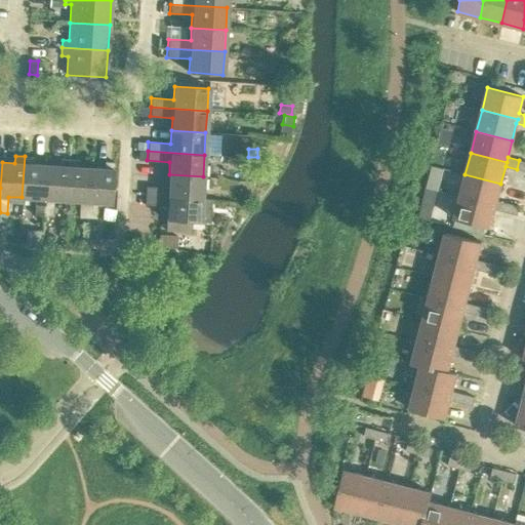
[(34,214),(42,215),(46,165),(33,164),(34,157),(25,156),(22,197),(35,198),(34,214)]
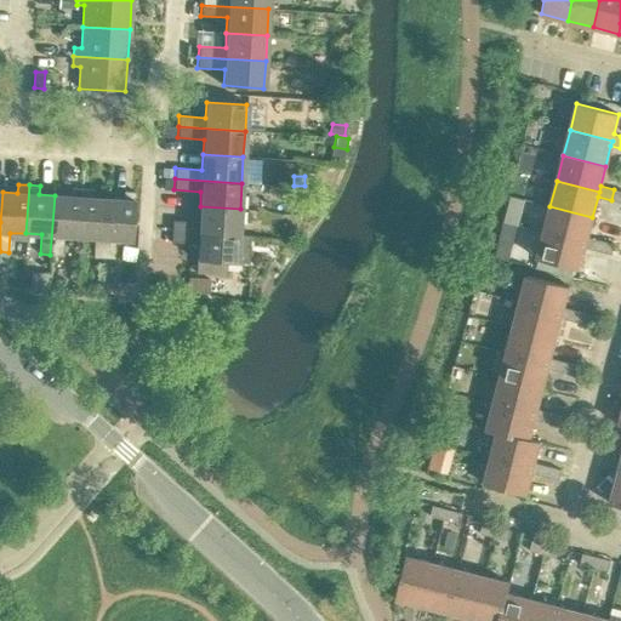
[(62,235),(78,237),(81,188),(70,187),(69,195),(55,195),(50,255),(61,255),(62,235)]
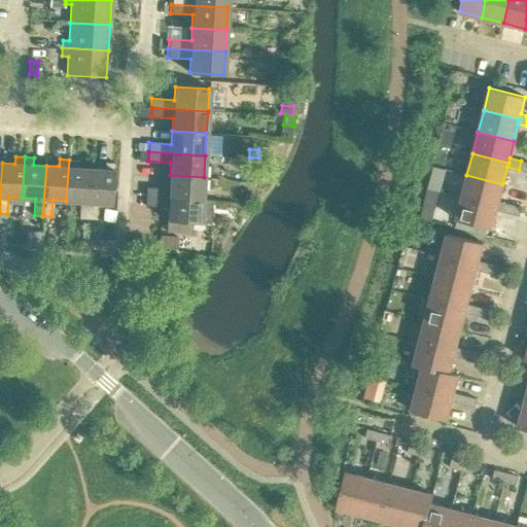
[(78,218),(88,219),(91,168),(77,168),(78,161),(69,160),(66,201),(79,202),(78,218)]
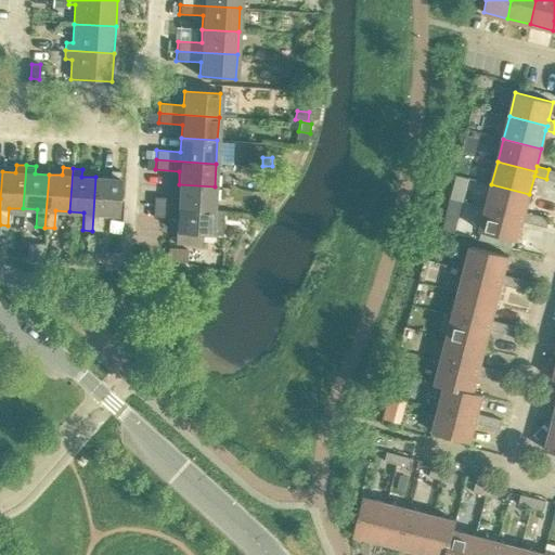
[(95,177),(92,231),(101,231),(103,214),(117,215),(120,171),(110,170),(110,178),(95,177)]
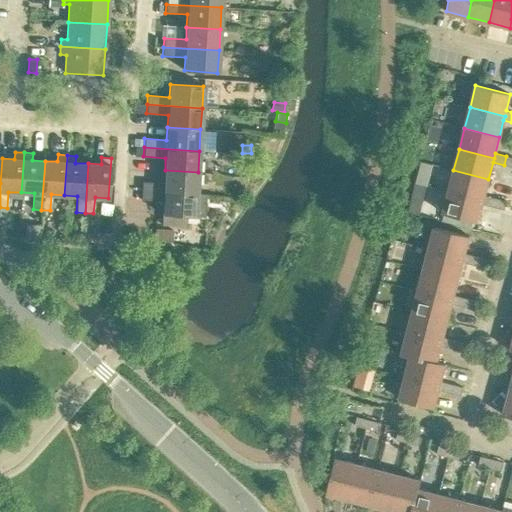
[(142,181),(141,190),(196,194),(198,172),(165,170),(164,183),(142,181)]
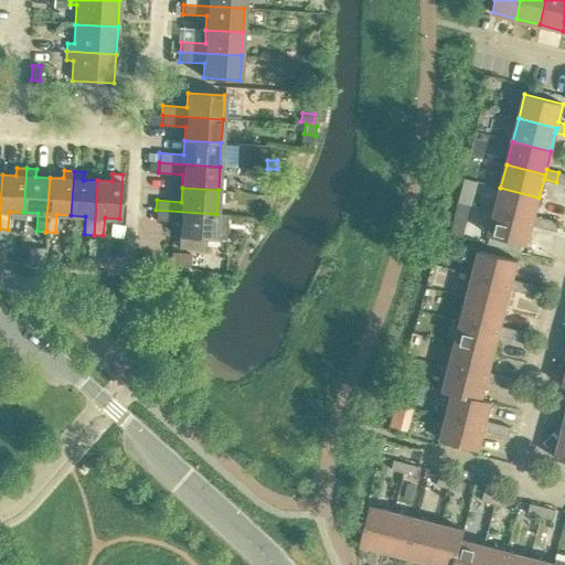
[(500,188),(494,211),(533,221),(532,226),(544,228),(546,219),(534,215),(539,198),(500,188)]
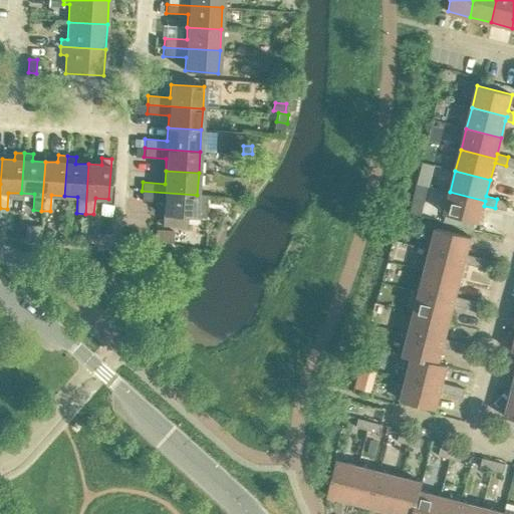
[(205,218),(206,196),(197,195),(142,191),(142,200),(164,202),(162,226),(187,228),(188,217),(205,218)]
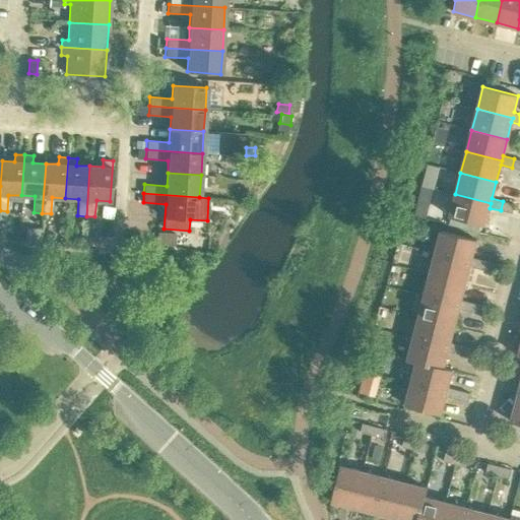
[(491,203),(455,194),(449,216),(484,225),(490,208),(491,203)]
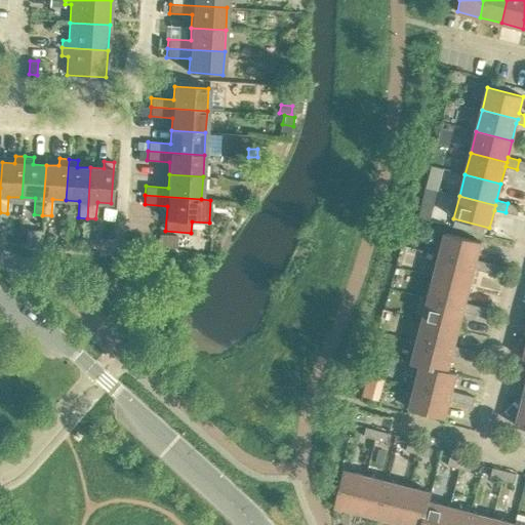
[(421,202),(417,217),(430,220),(434,205),(421,202)]
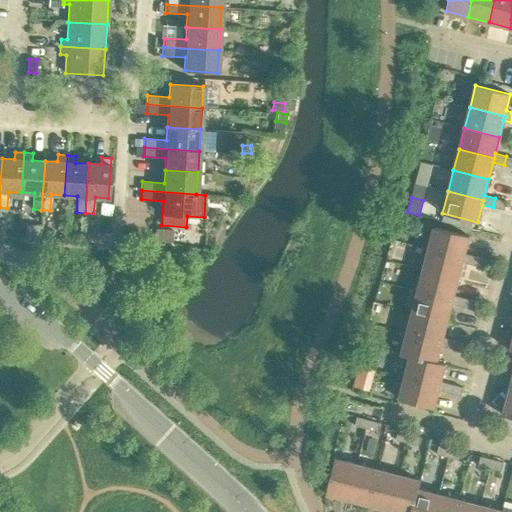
[(495,198),(493,207),(504,210),(506,201),(495,198)]
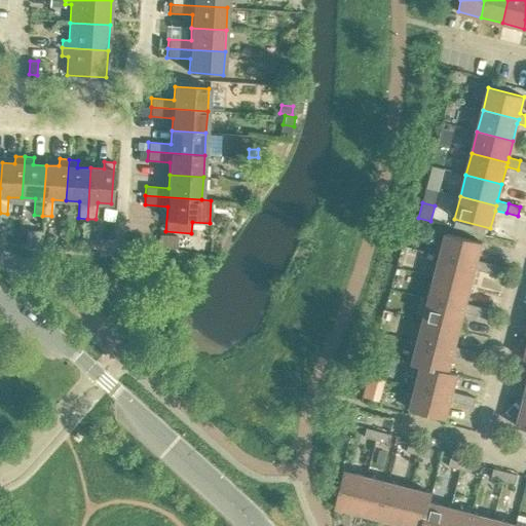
[(24,247),(41,248),(42,231),(25,230),(24,247)]
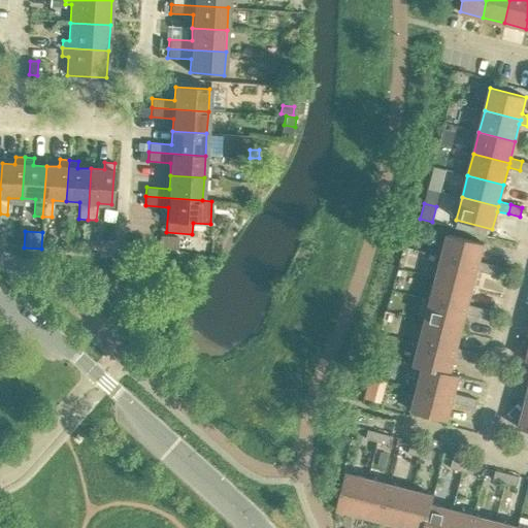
[(447,234),(441,256),(477,265),(476,270),(488,273),(490,264),(479,261),(484,243),(448,234),(447,234)]
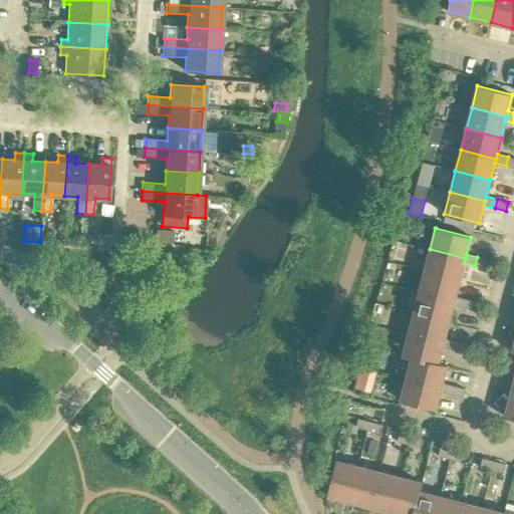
[(173,231),(155,230),(155,241),(173,243),(173,231)]
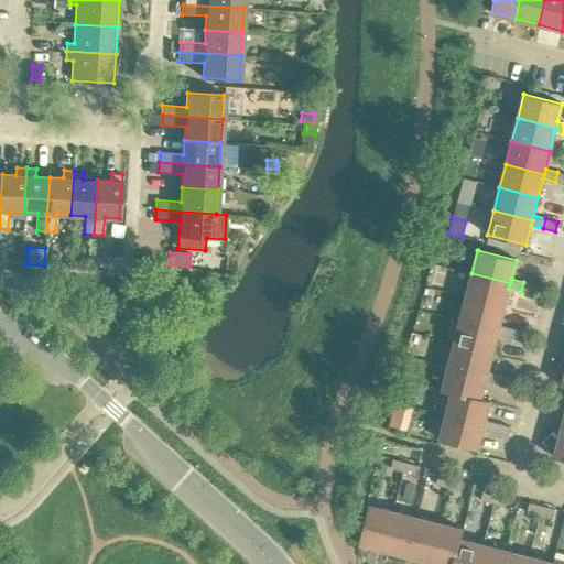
[(44,266),(56,267),(57,257),(45,256),(44,266)]
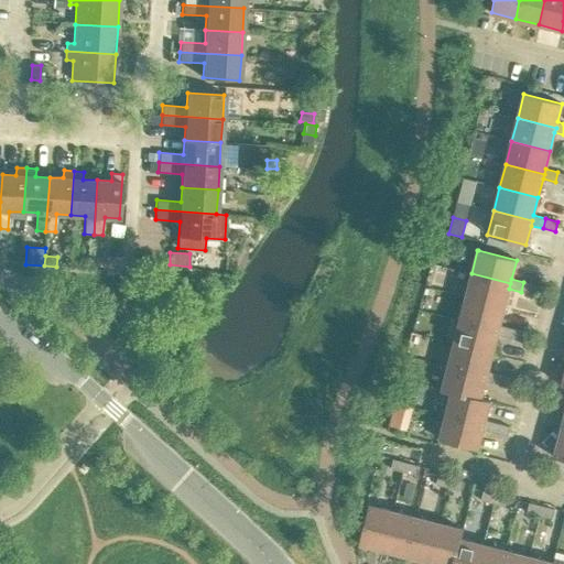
[(93,269),(102,270),(104,257),(94,256),(93,269)]
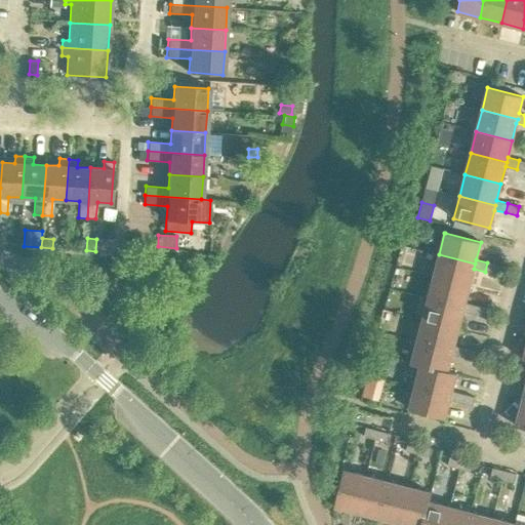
[(439,254),(434,276),(470,285),(474,269),(475,264),(439,254)]
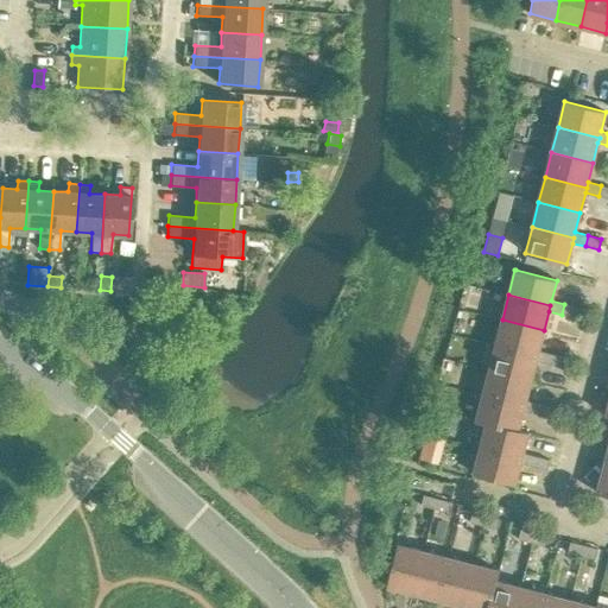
[(577,308),(564,304),(562,315),(575,318),(577,308)]
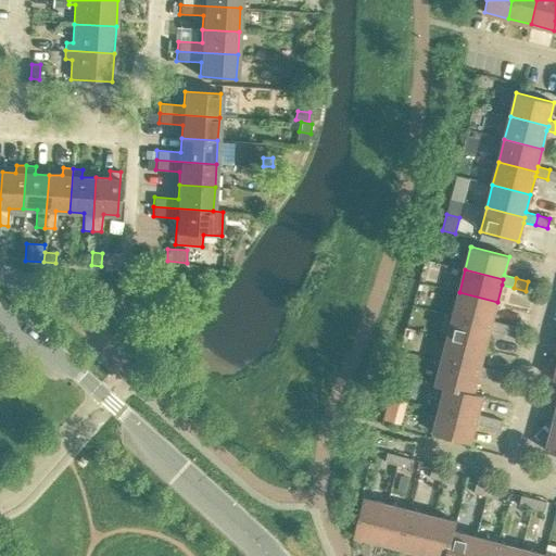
[(459,292),(453,315),(491,326),(490,330),(502,333),(504,324),(492,320),(497,302),(459,292)]
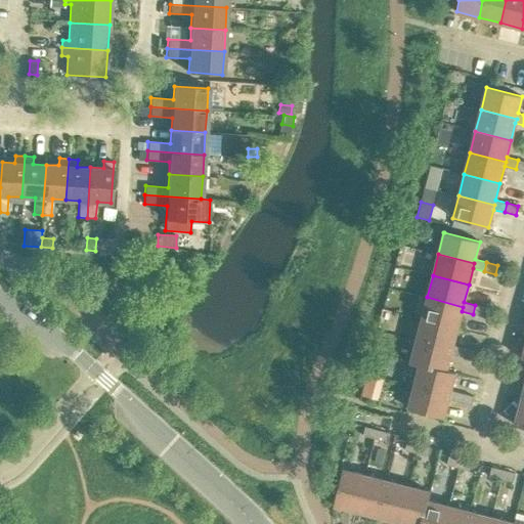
[(427,297),(422,319),(457,329),(462,311),(463,307),(427,297)]
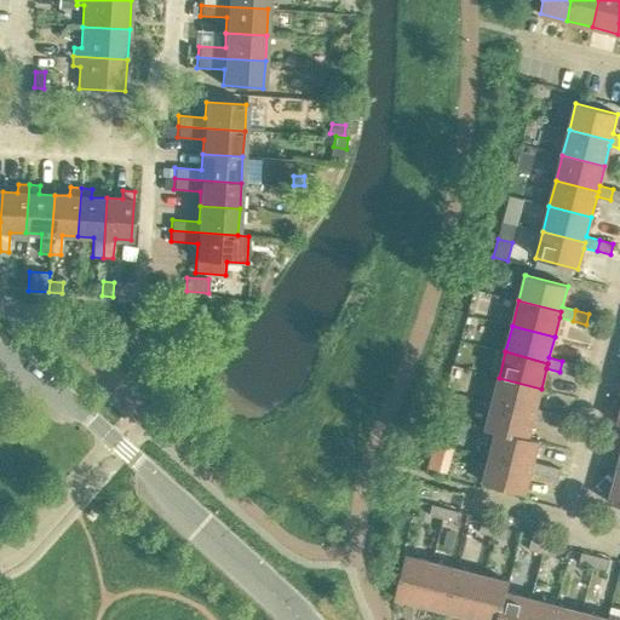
[(562,361),(560,372),(573,374),(575,365),(562,361)]
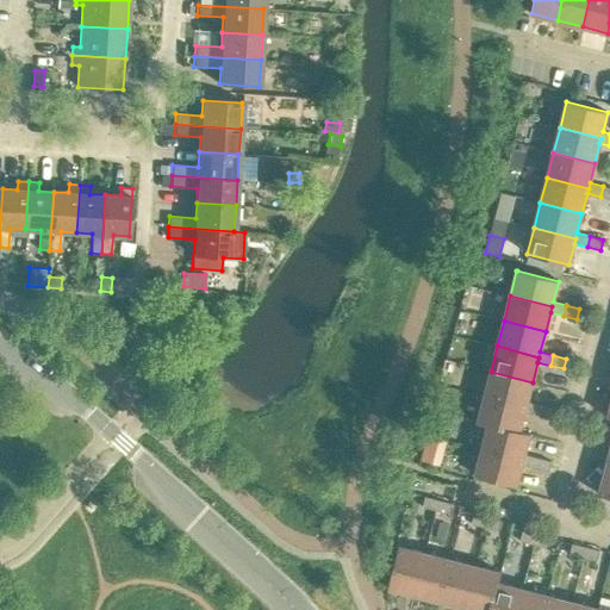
[(491,372),(484,397),(526,408),(524,412),(537,415),(540,405),(528,402),(533,383),(491,372)]
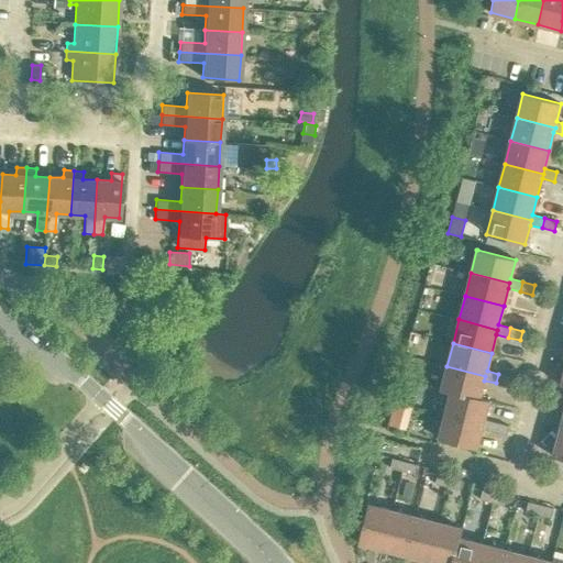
[(441,389),(450,393),(451,390),(479,398),(479,397),(484,381),(485,376),(446,366),(441,389)]
